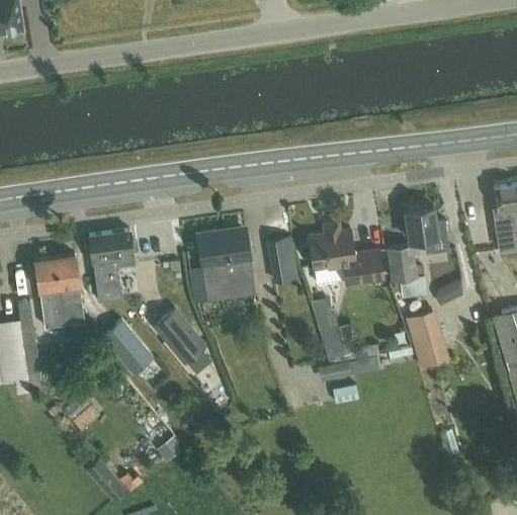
[(0,0),(0,32),(22,28),(17,0),(0,0)]
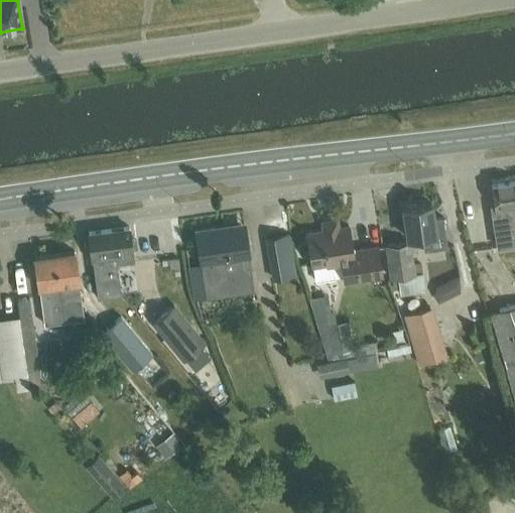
[(514,183),(492,187),(498,229),(494,230),(497,250),(514,246),(514,226),(514,183)]
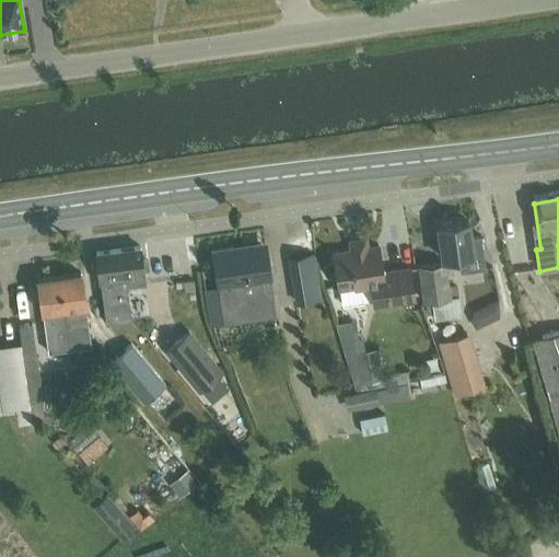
[(461,275),(486,270),(481,239),(470,241),(468,224),(439,228),(443,262),(458,259),(461,275)]
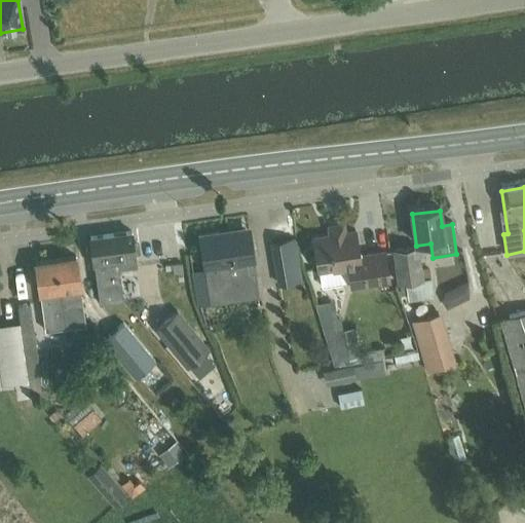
[(135,257),(140,256),(139,248),(134,248),(133,234),(90,239),(94,262),(100,306),(124,303),(120,271),(137,269),(135,257)]
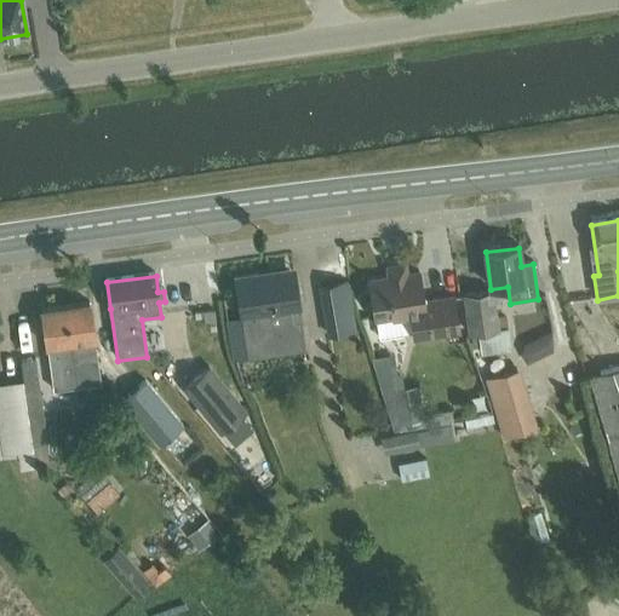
[(251,358),(305,350),(299,311),(301,310),(296,278),(261,283),(259,276),(236,280),(242,320),(245,320),(251,358)]
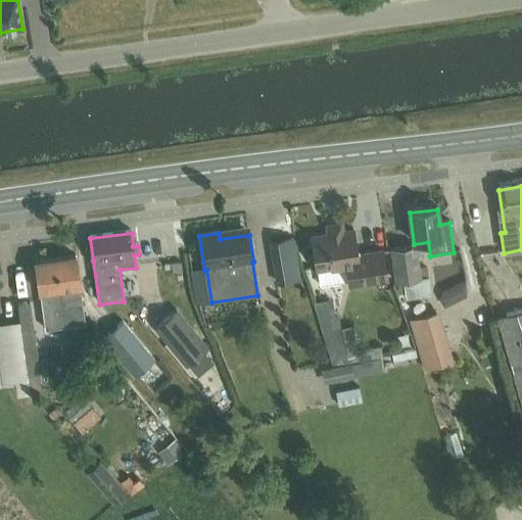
[(354,233),(312,240),(317,272),(346,268),(349,287),(387,281),(383,253),(359,257),(354,233)]
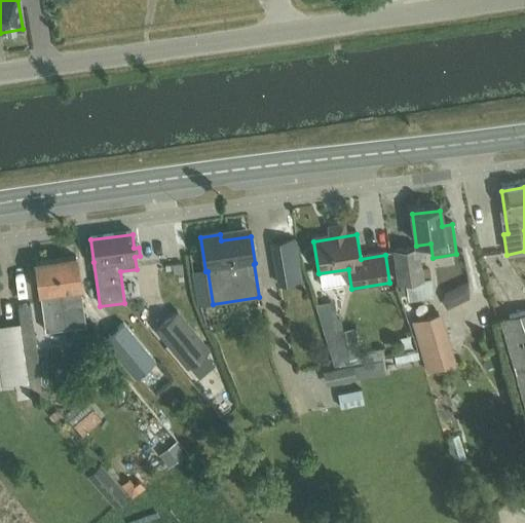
[(275,259),(295,256),(293,241),(272,245),(275,259)]
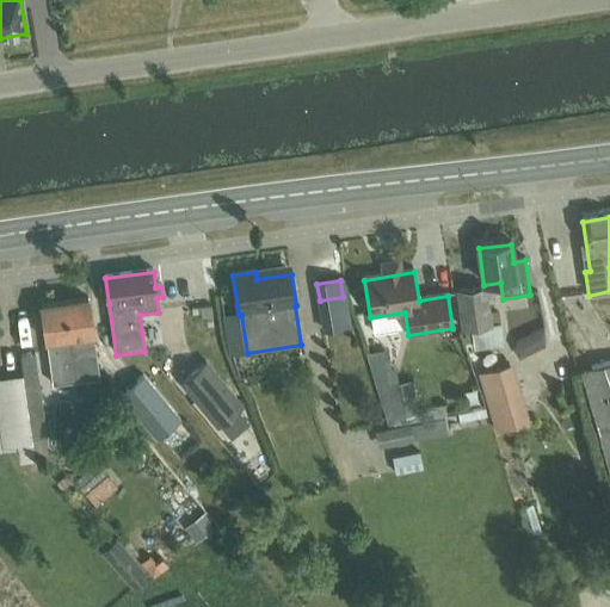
[(486,291),(458,295),(463,330),(472,329),(475,348),(503,345),(498,316),(491,316),(486,291)]
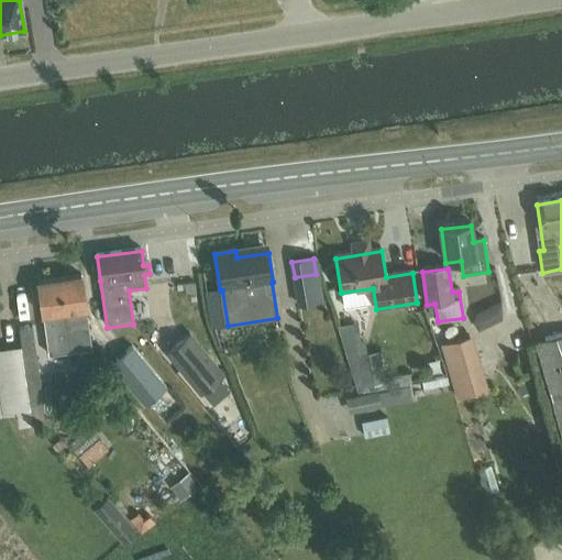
[(87,310),(81,277),(61,281),(70,354),(92,351),(87,310)]
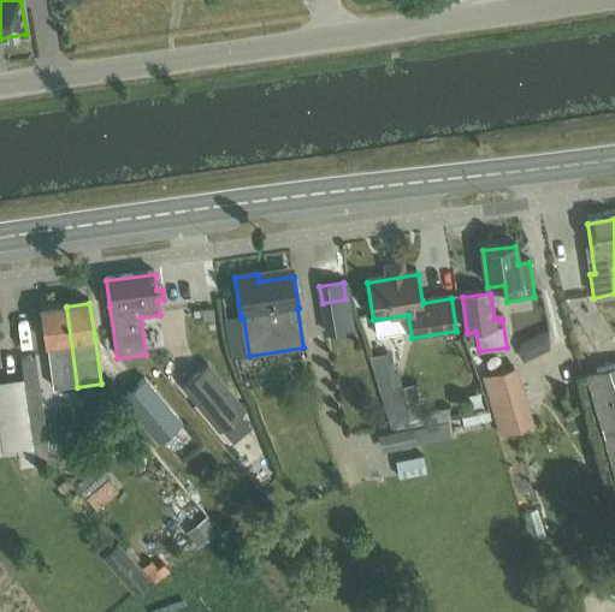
[(54,391),(77,387),(66,307),(42,309),(47,345),(48,345),(49,355),(54,391)]
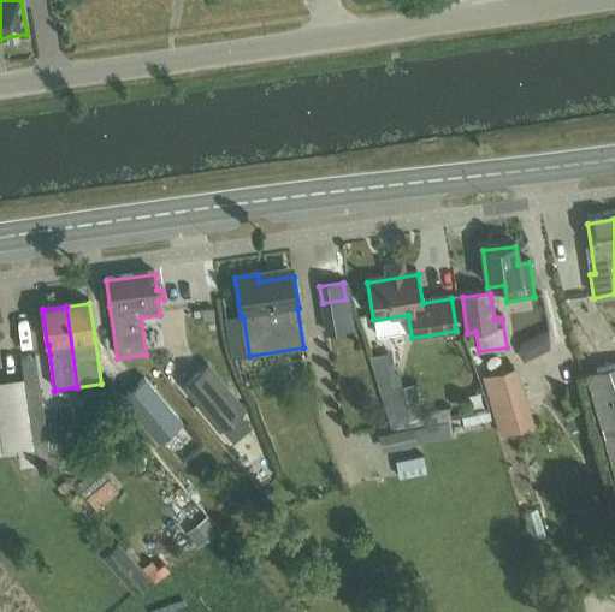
[(22,361),(24,381),(34,451),(35,462),(49,459),(42,406),(36,358),(22,361)]
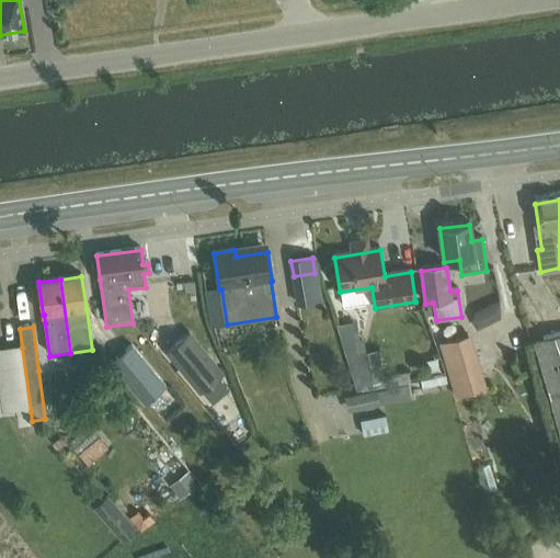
[(478,332),(445,337),(454,393),(486,387),(478,332)]
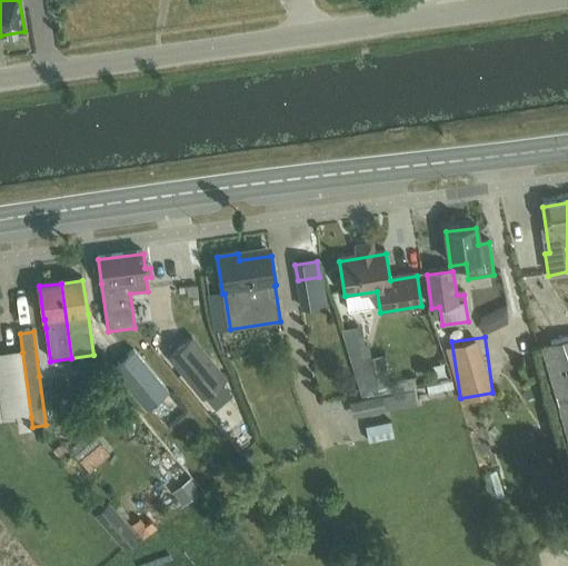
[(567,339),(540,348),(555,400),(567,396),(567,339)]
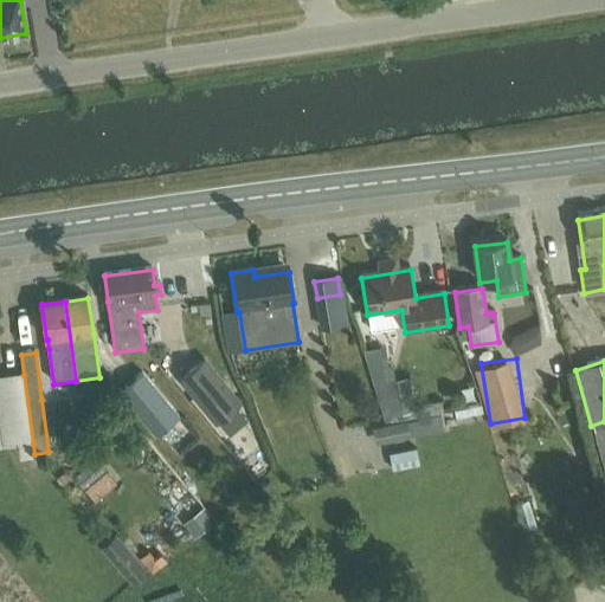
[(182,382),(219,427),(244,407),(206,362),(182,382)]
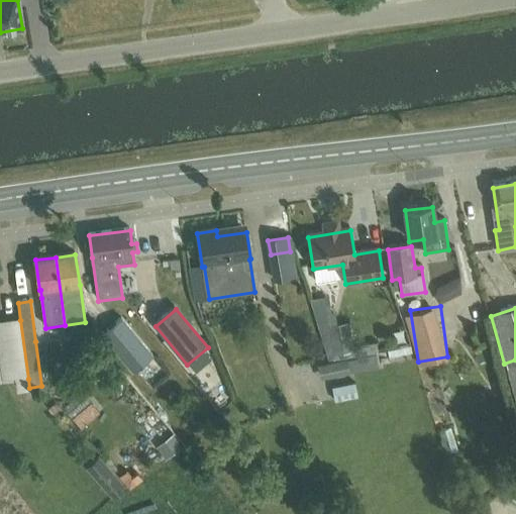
[(0,368),(13,367),(15,381),(28,379),(20,320),(0,322),(0,368)]
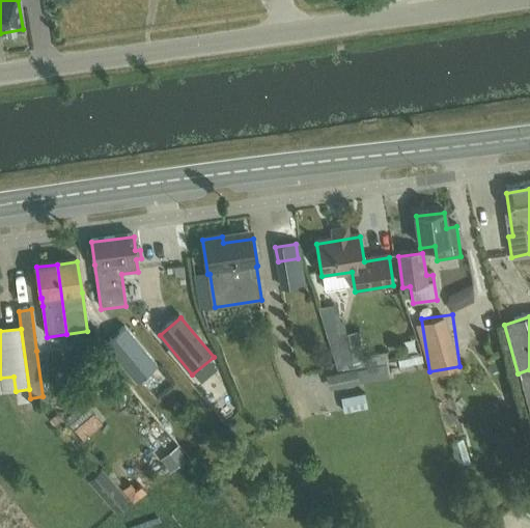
[(137,383),(157,367),(126,329),(106,345),(137,383)]
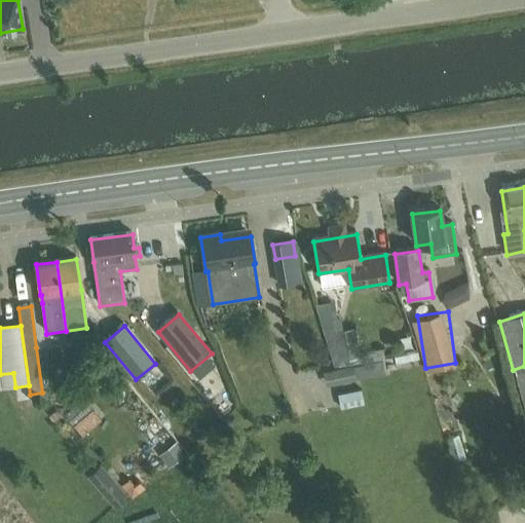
[(91,345),(90,330),(68,333),(69,347),(91,345)]
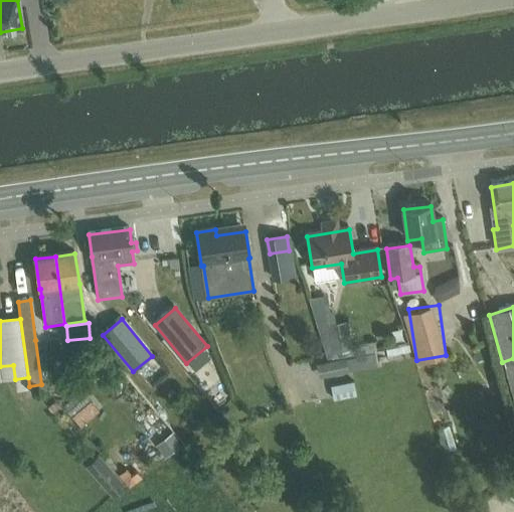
[(350,354),(346,324),(325,327),(329,356),(350,354)]
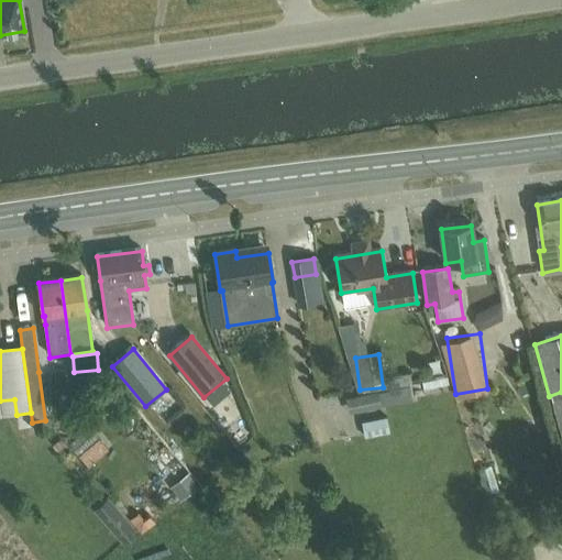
[(561,392),(549,396),(561,441),(561,392)]
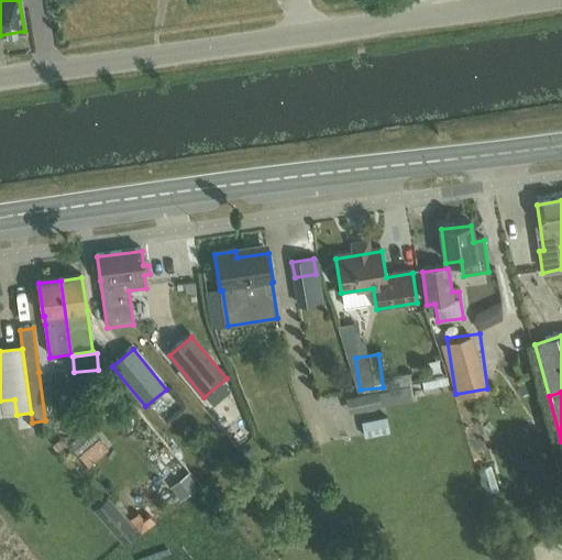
[(361,414),(392,408),(389,394),(357,398),(361,414)]
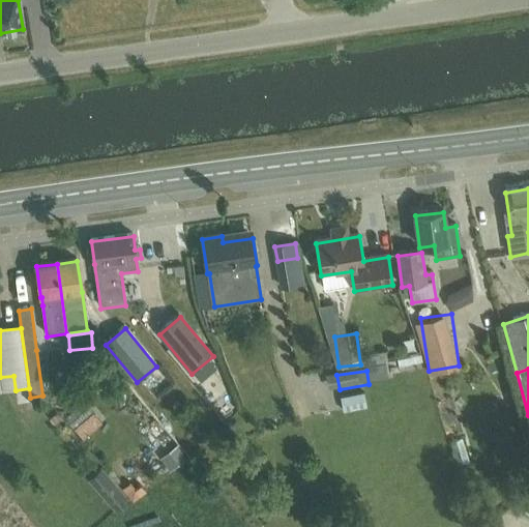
[(365,396),(342,401),(344,413),(369,409),(365,396)]
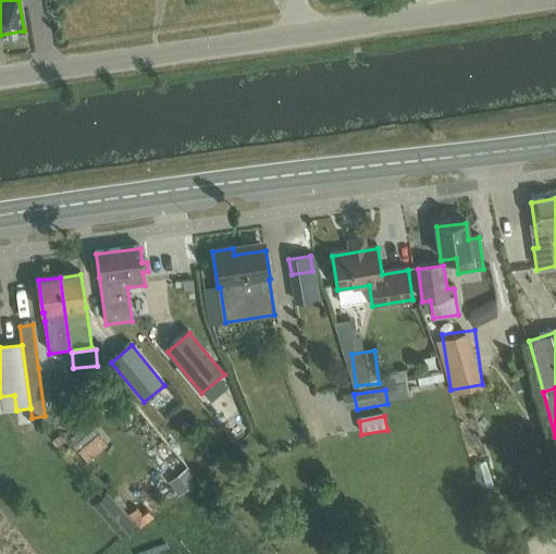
[(122,540),(136,528),(107,495),(94,506),(122,540)]
